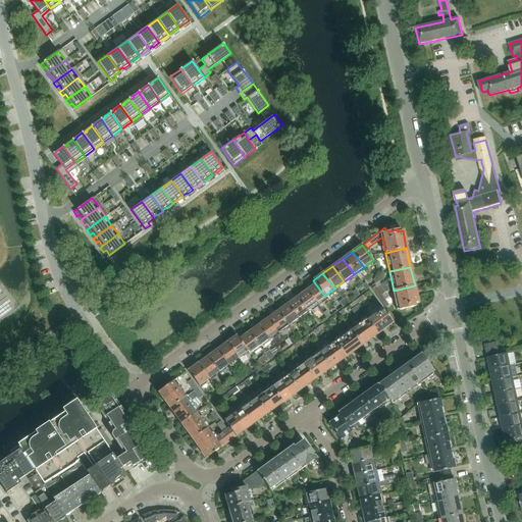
[(0,321),(18,308),(15,305),(0,283),(0,321)]
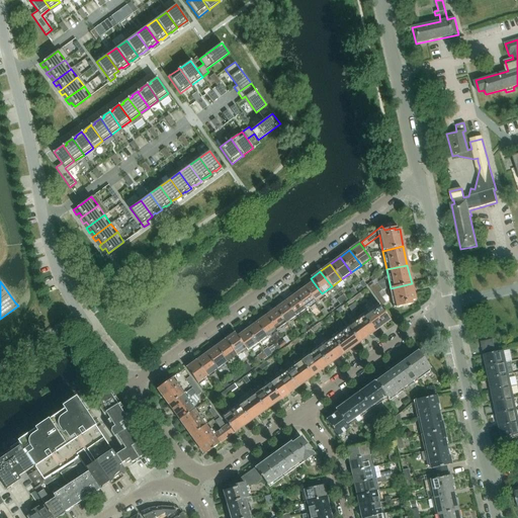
[(313,281),(304,288),(315,303),(324,295),(322,293),(313,281)]
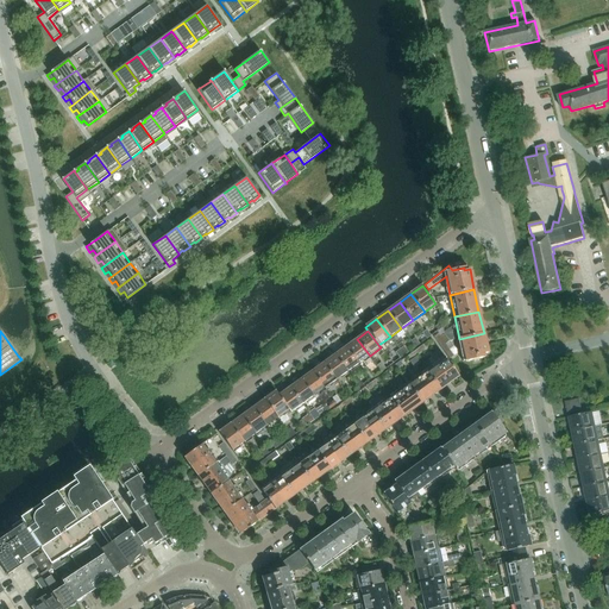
[(450,341),(444,333),(439,337),(439,334),(434,338),(450,359),(456,355),(453,351),(451,352),(446,345),(450,341)]
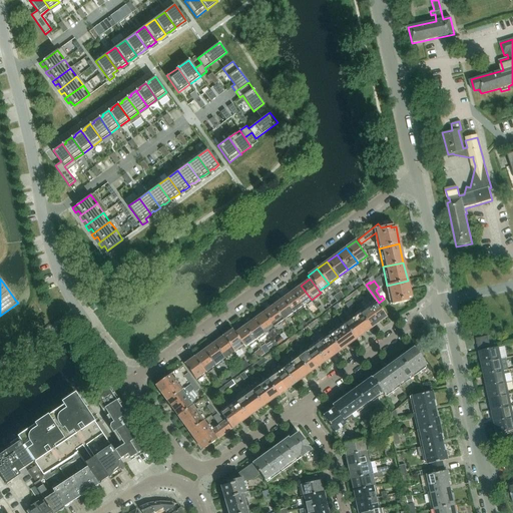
[(411,298),(408,281),(387,286),(392,305),(408,301),(407,299),(411,298)]
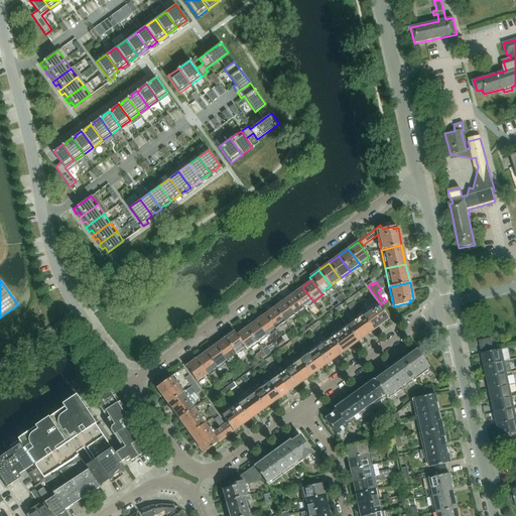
[(302,287),(293,294),(303,308),(313,301),(302,287)]
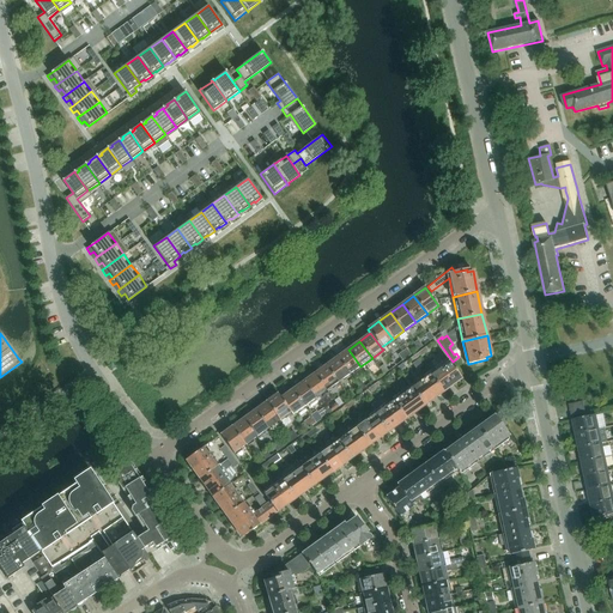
[(349,350),(337,358),(350,375),(360,366),(349,350)]
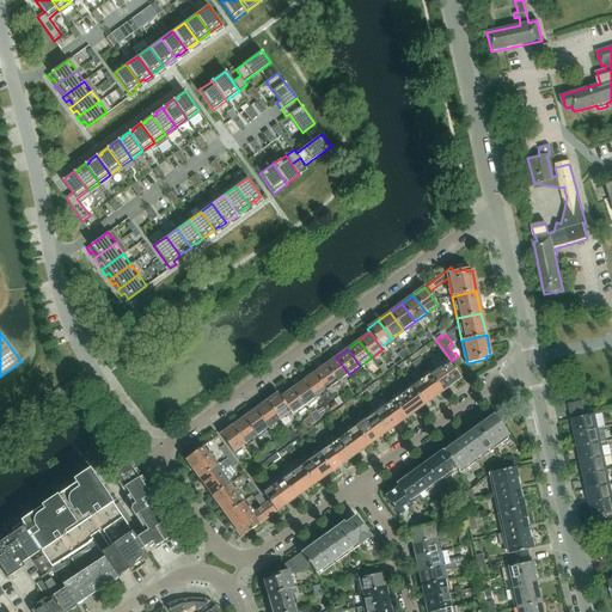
[(418,360),(415,355),(405,362),(409,367),(418,360)]
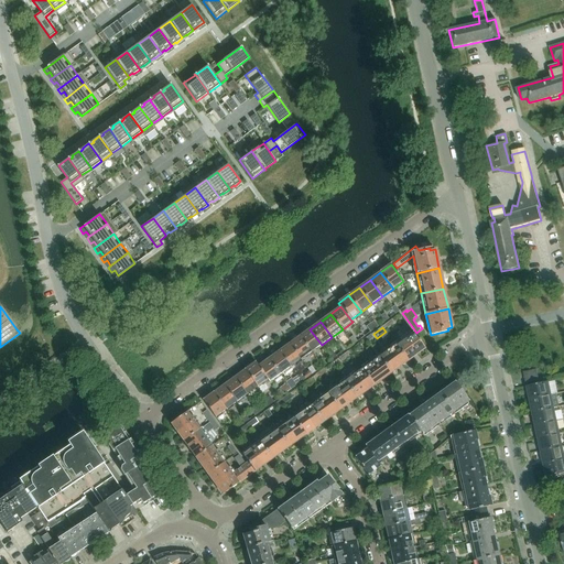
[(310,329),(300,337),(311,353),(322,345),(310,329)]
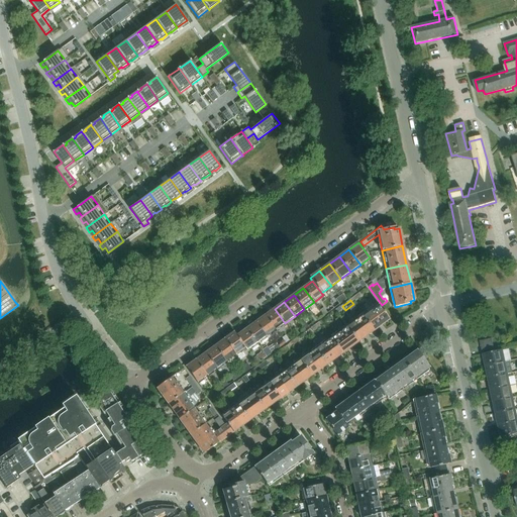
[(373,331),(389,320),(377,303),(360,314),(373,331)]
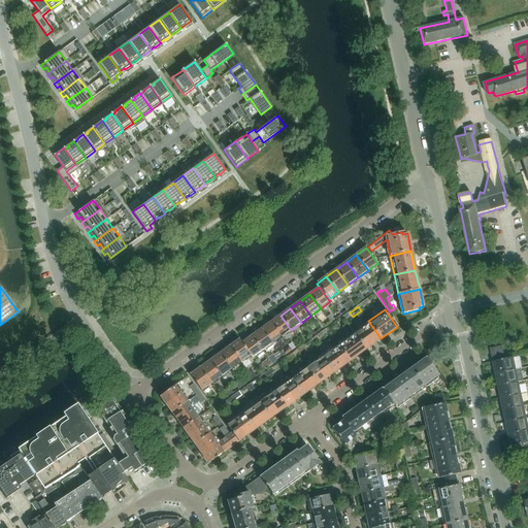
[(281,316),(271,322),(282,336),(291,330),(281,316)]
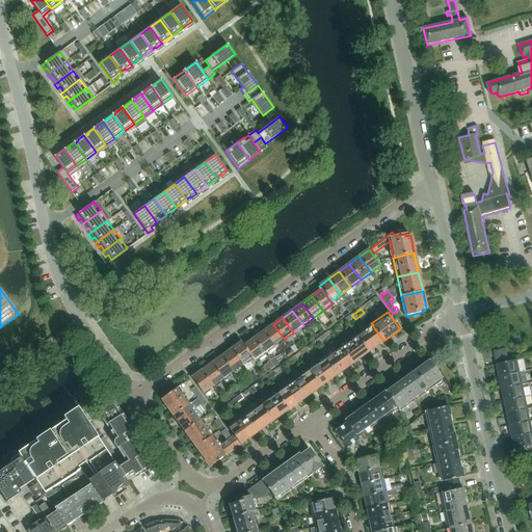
[(371,323),(355,335),(368,352),(383,341),(371,323)]
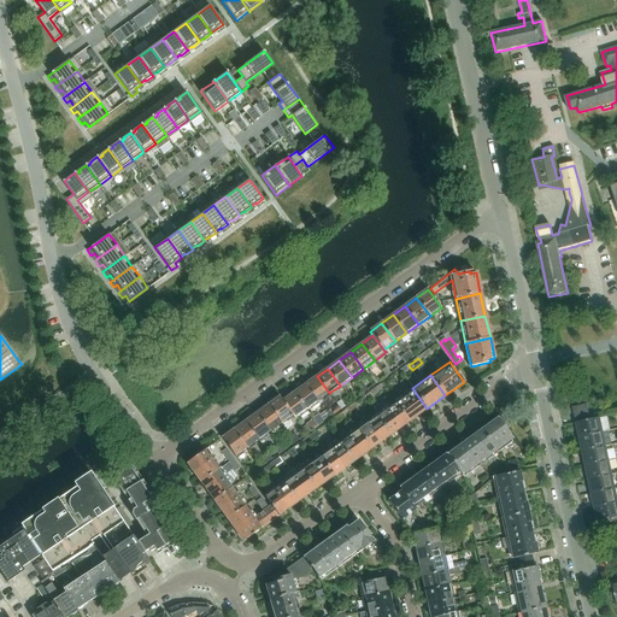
[(317,376),(305,385),(318,401),(329,393),(317,376)]
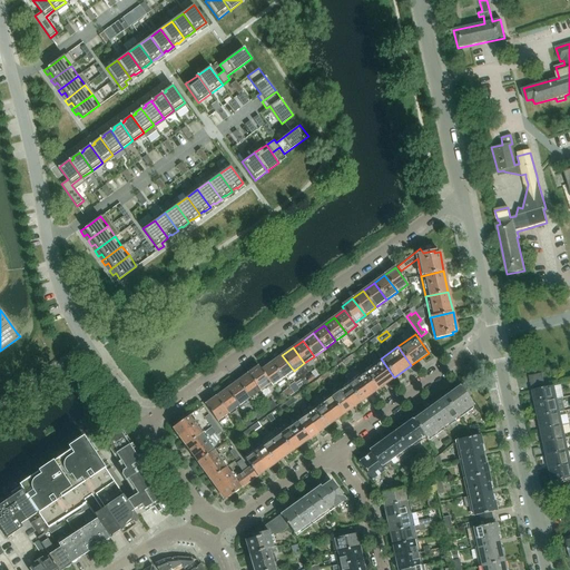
[(352,355),(355,360),(365,353),(362,349),(352,355)]
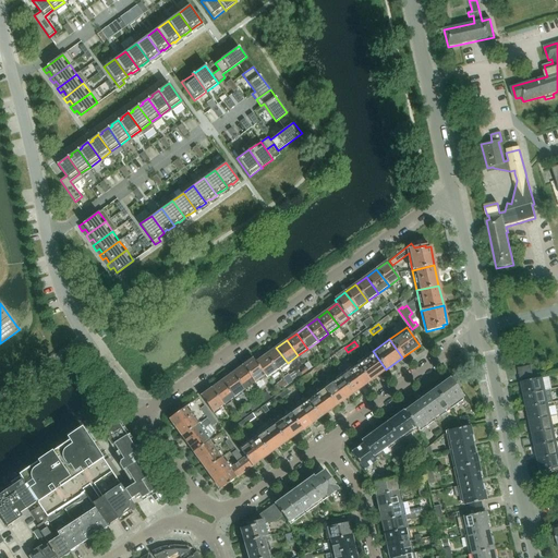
[(276,348),(266,355),(277,371),(288,363),(276,348)]
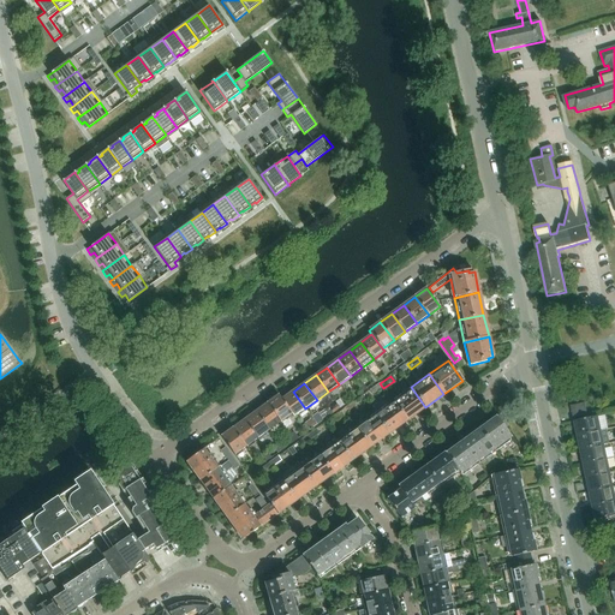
[(383,388),(380,383),(370,390),(372,395),(383,388)]
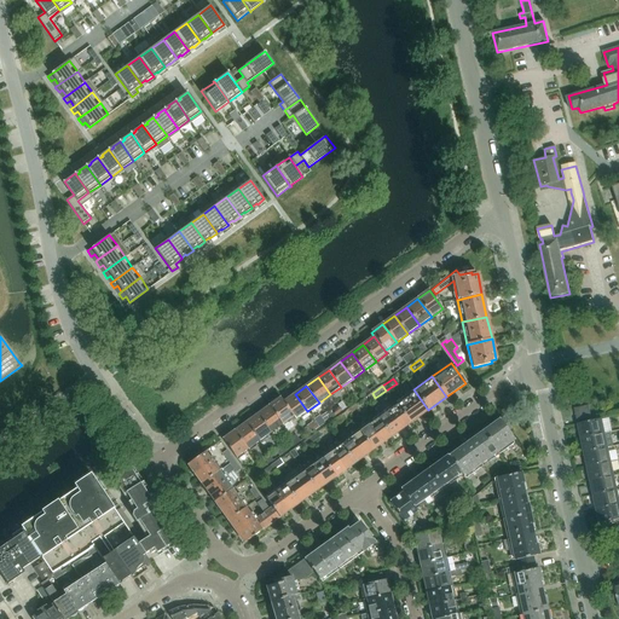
[(414,389),(395,404),(410,423),(428,410),(414,389)]
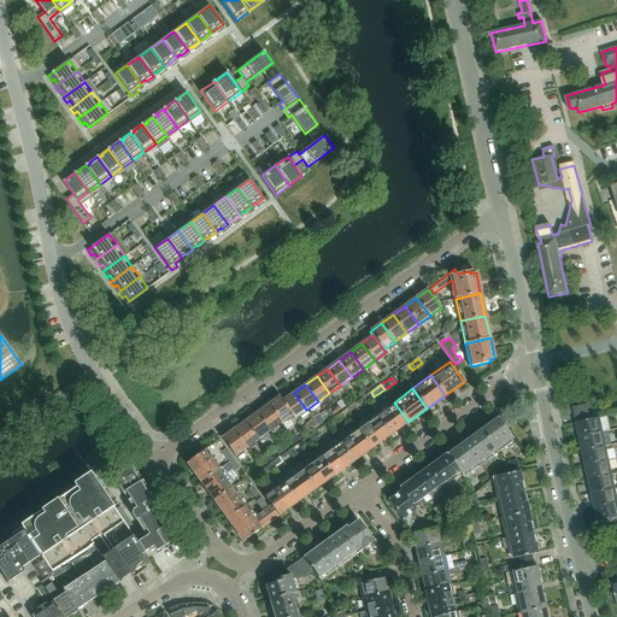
[(282,401),(293,416),(294,418),(306,410),(294,393),(282,401)]
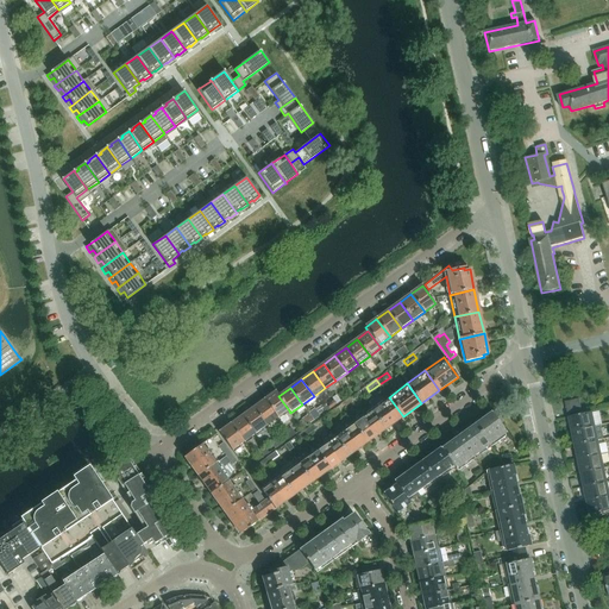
[(277,419),(289,410),(278,396),(276,391),(264,400),(277,419)]
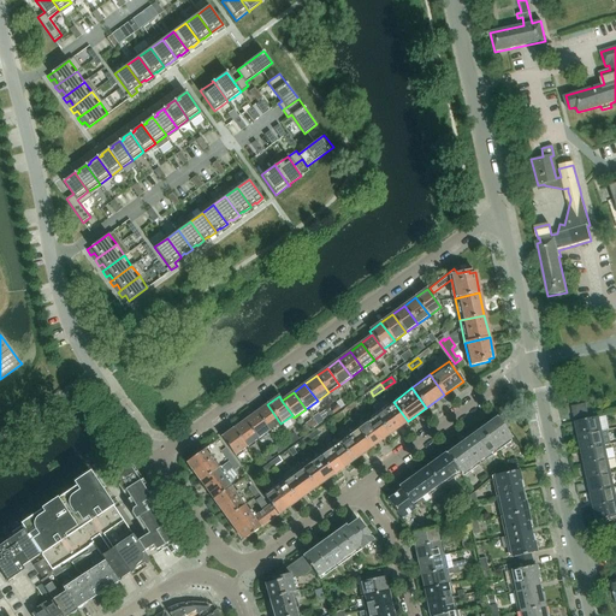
[(394,402),(374,415),(389,436),(408,421),(394,402)]
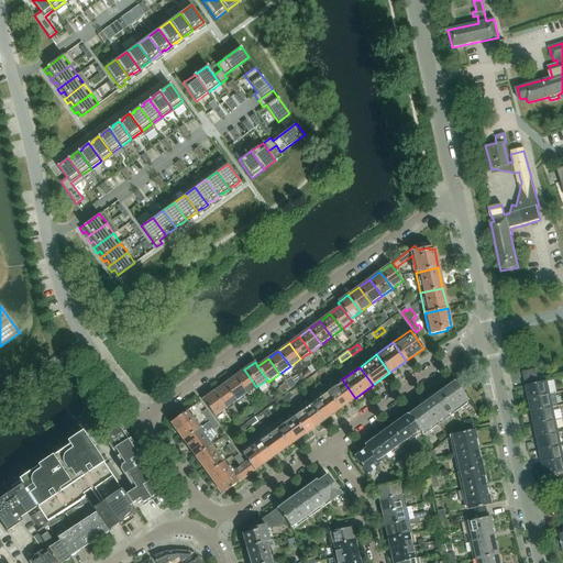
[(315,375),(317,379),(327,373),(323,368),(315,375)]
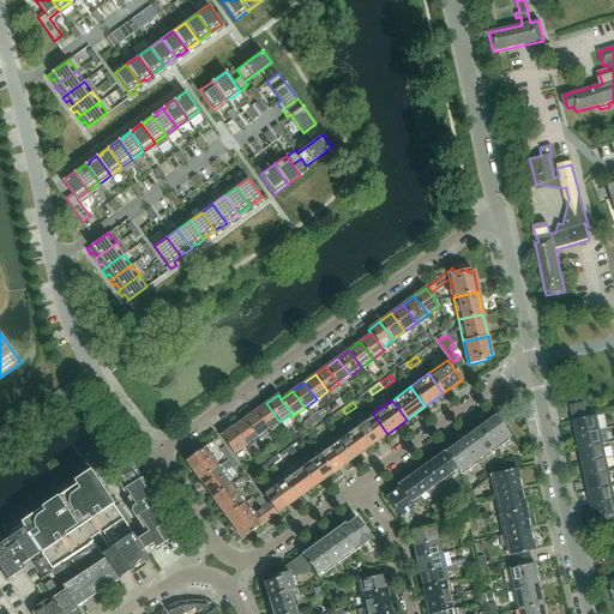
[(584,402),(571,405),(573,417),(588,414),(584,402)]
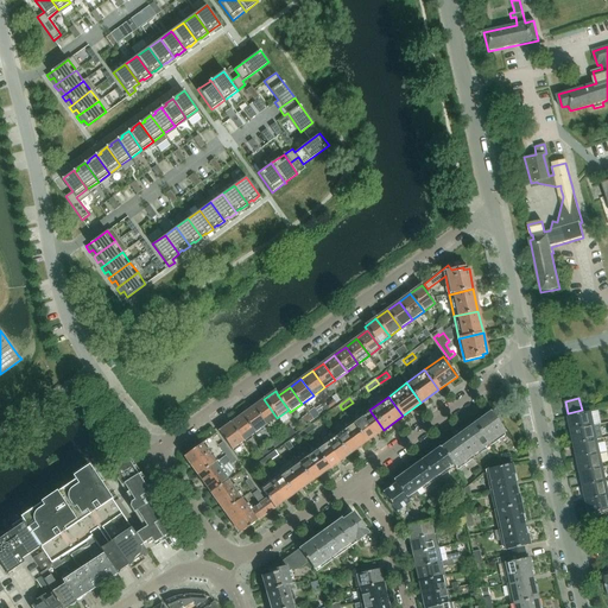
[(264,399),(253,407),(266,426),(277,418),(264,399)]
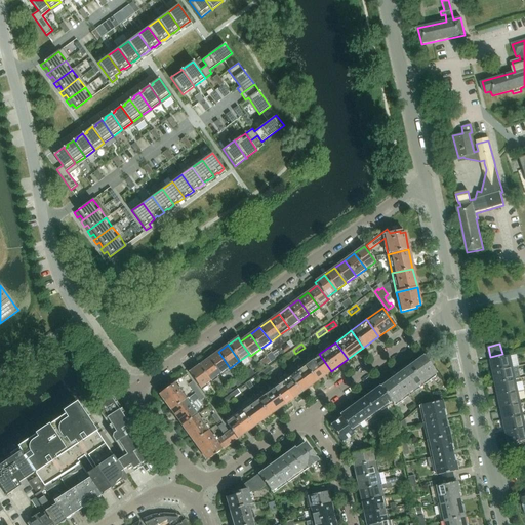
[(295,354),(293,350),(285,356),(287,360),(295,354)]
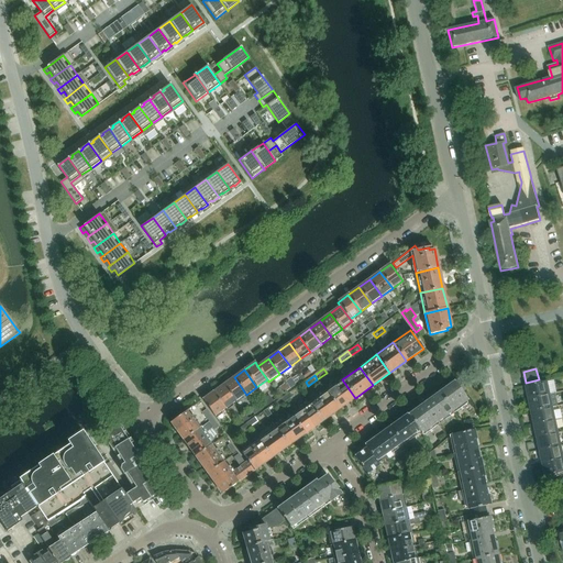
[(234,377),(223,385),(236,403),(246,395),(234,377)]
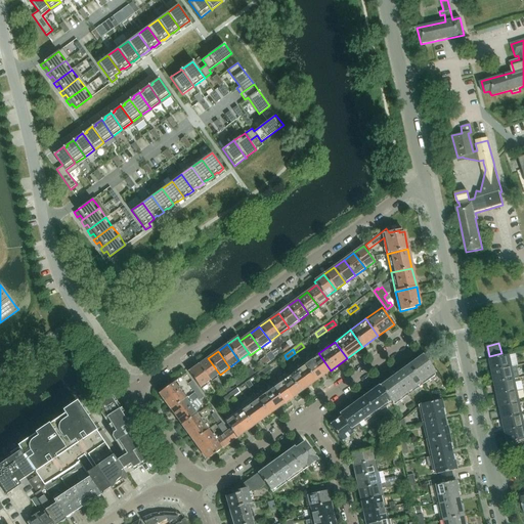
[(315,382),(331,370),(318,353),(303,364),(315,382)]
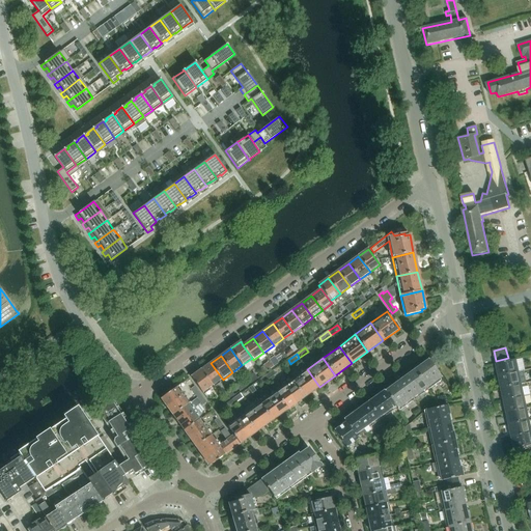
[(407,375),(408,376),(420,393),(441,378),(436,370),(438,368),(431,359),(428,360),(407,375)]
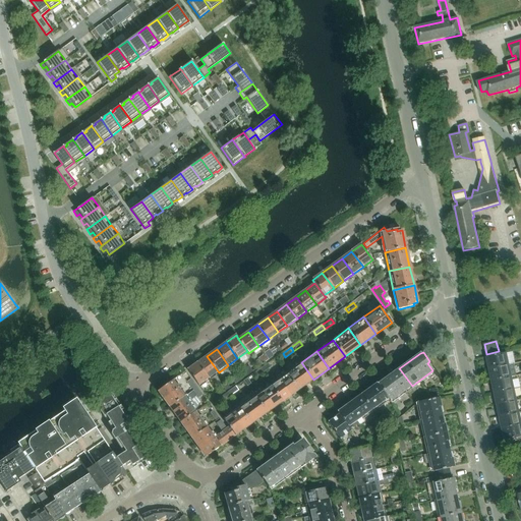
[(507,352),(487,357),(489,369),(510,364),(507,352)]
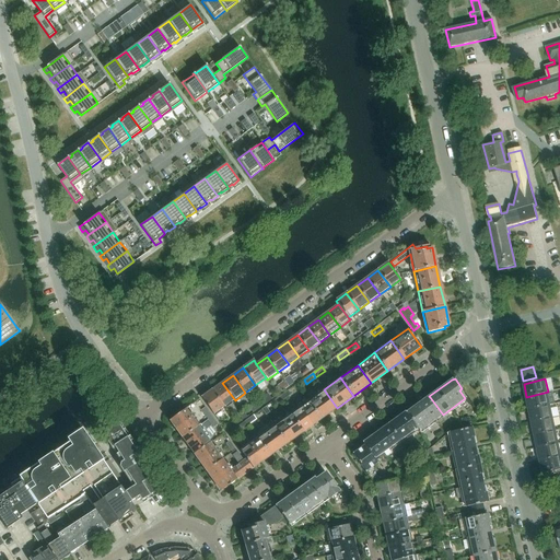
[(224,408),(235,400),(222,383),(212,391),(224,408)]
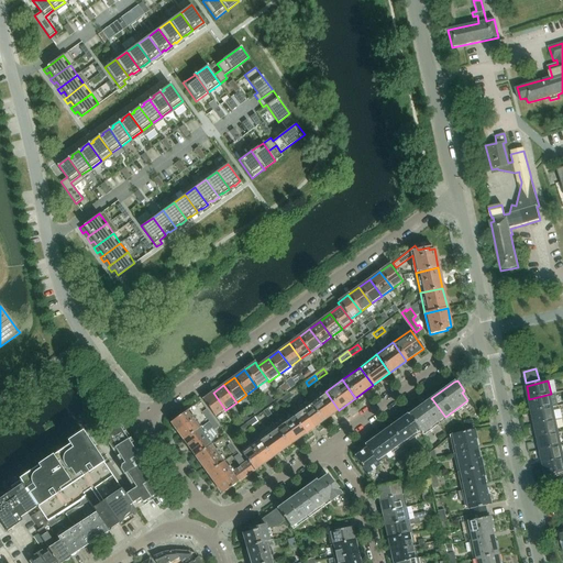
[(339,410),(326,392),(309,404),(322,422),(339,410)]
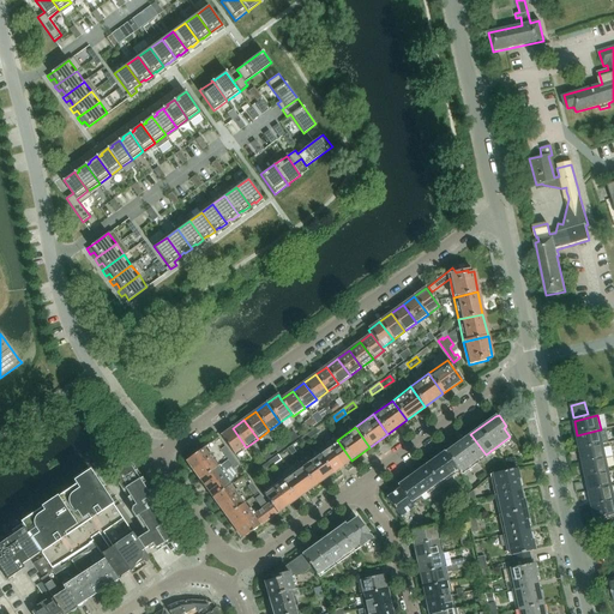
[(234,456),(246,447),(233,428),(221,437),(234,456)]
